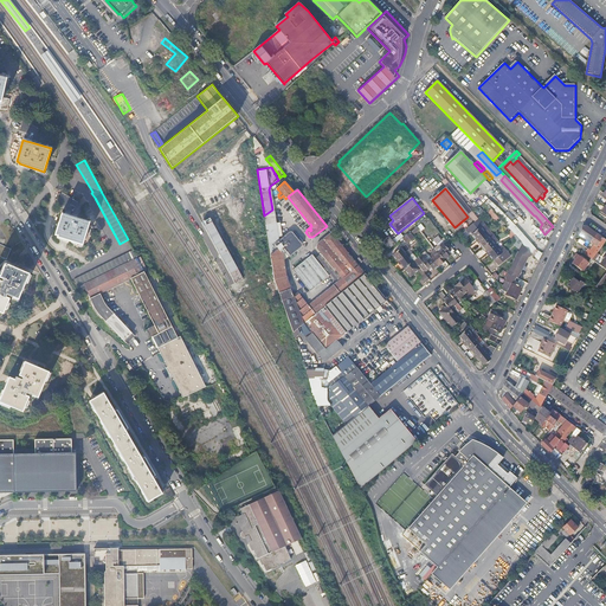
[(272,210),(264,216),(275,281),(284,307),(292,331),(297,328),(304,323),(365,274),(331,232),(317,244),(316,249),(317,250),(341,278),(337,282),(308,305),(298,294),(294,295),(287,277),(283,253),(281,251),(283,250),(288,256),(290,255),(301,246),(302,244),(292,232),(290,232),(275,244),(278,249),(275,252),(272,239),(276,238),(274,224),(272,210)]
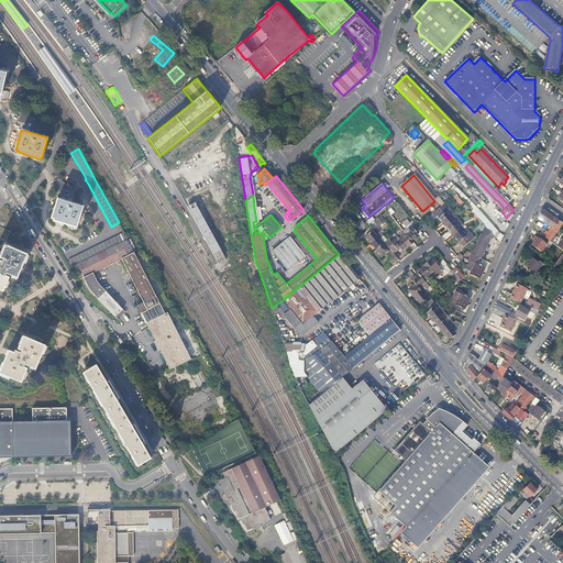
[(493,216),(497,212),(481,195),(476,199),(493,216)]
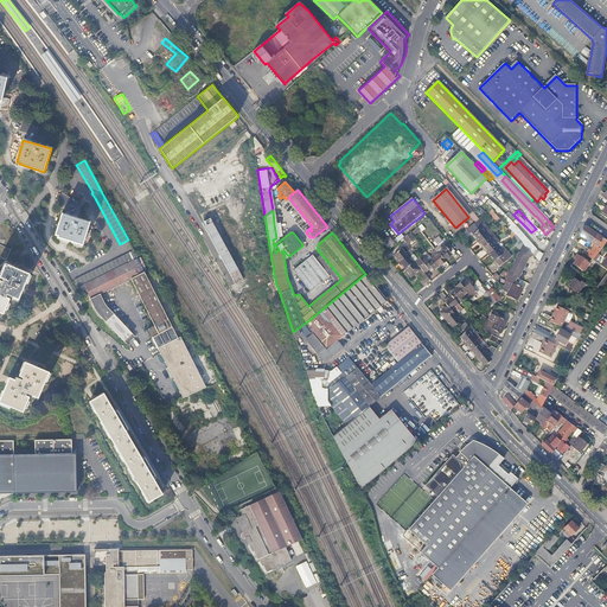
[(70,216),(65,215),(62,213),(56,235),(58,236),(58,237),(83,246),(90,222),(70,216)]
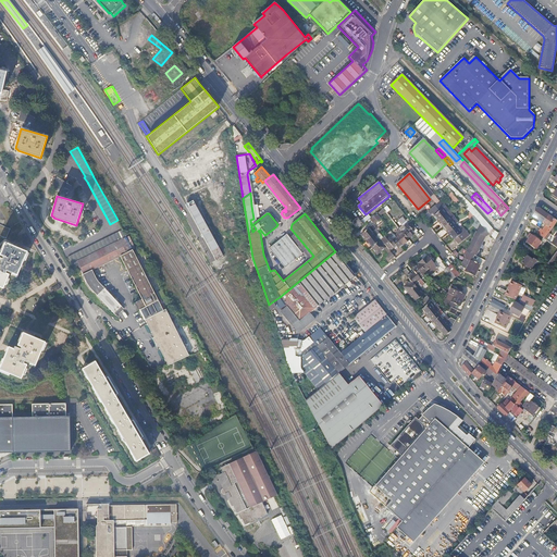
[(437,202),(436,203),(430,209),(428,211),(431,214),(433,213),(440,221),(447,214),(446,213),(446,212),(437,202)]
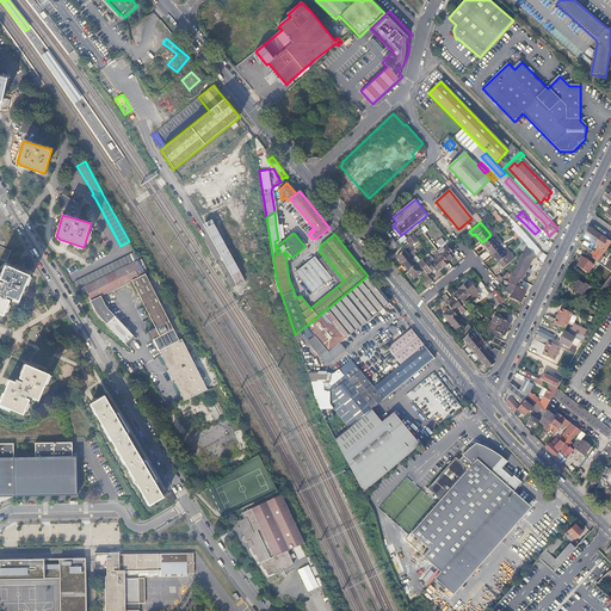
[(591,257),(597,261),(610,242),(591,228),(587,229),(582,238),(586,239),(585,241),(590,245),(591,242),(597,246),(599,247),(596,253),(594,252),(591,257)]
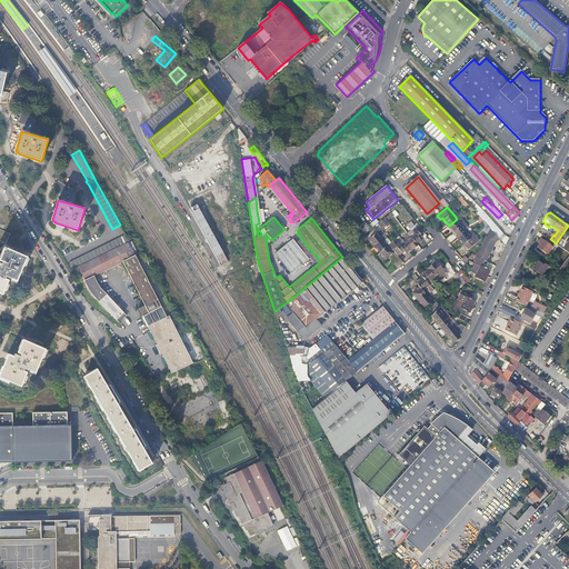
[(370,223),(372,227),(379,222),(377,218),(370,223)]
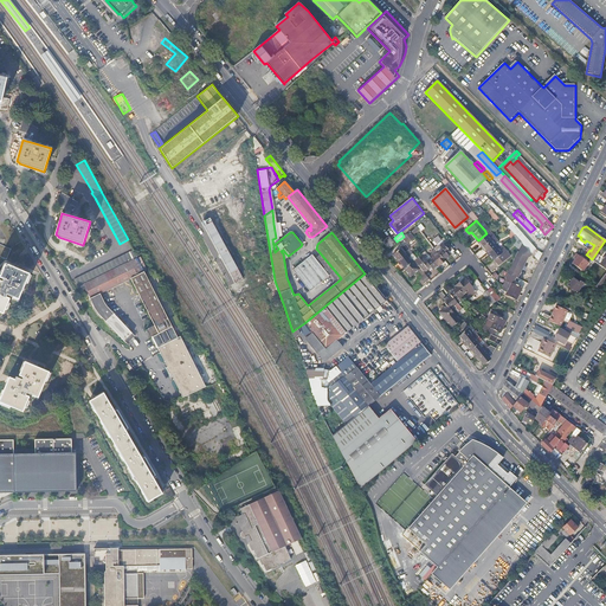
[(487,233),(478,240),(483,246),(490,240),(488,237),(489,236),(487,233)]
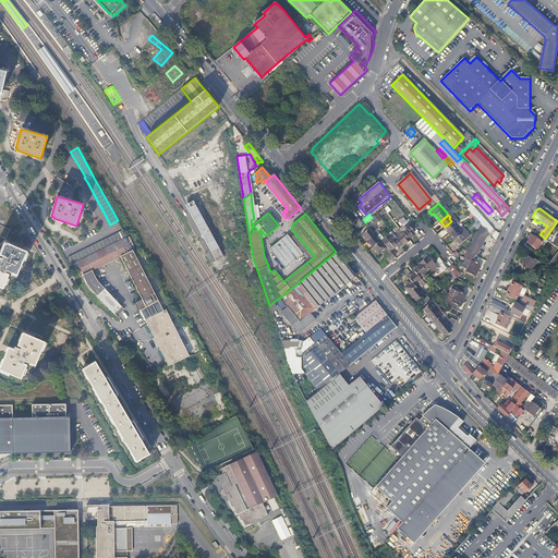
[(399,220),(403,226),(408,222),(403,216),(399,220)]
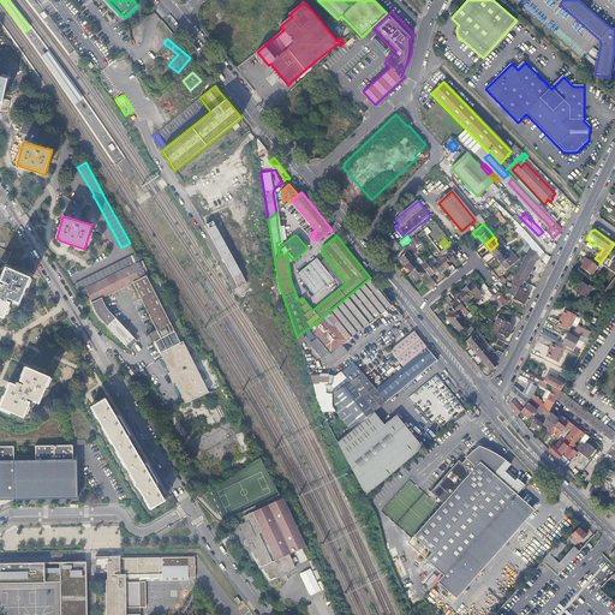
[(530,246),(523,238),(519,242),(524,245),(521,248),(526,252),(530,246)]
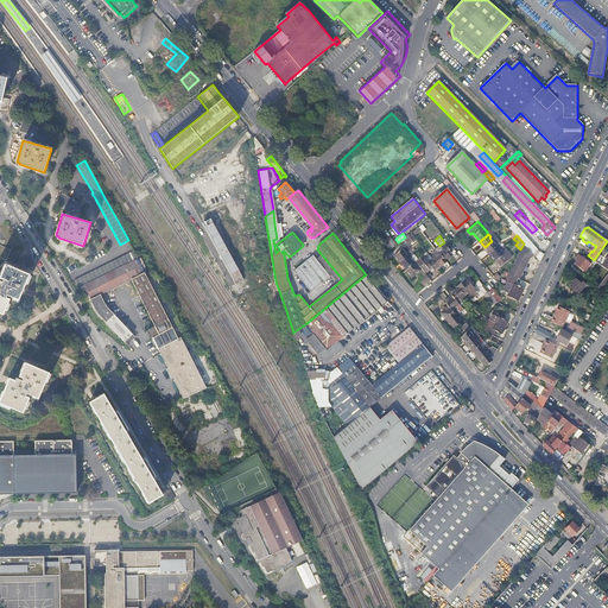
[(393,242),(390,239),(385,242),(391,249),(397,245),(394,241),(393,242)]
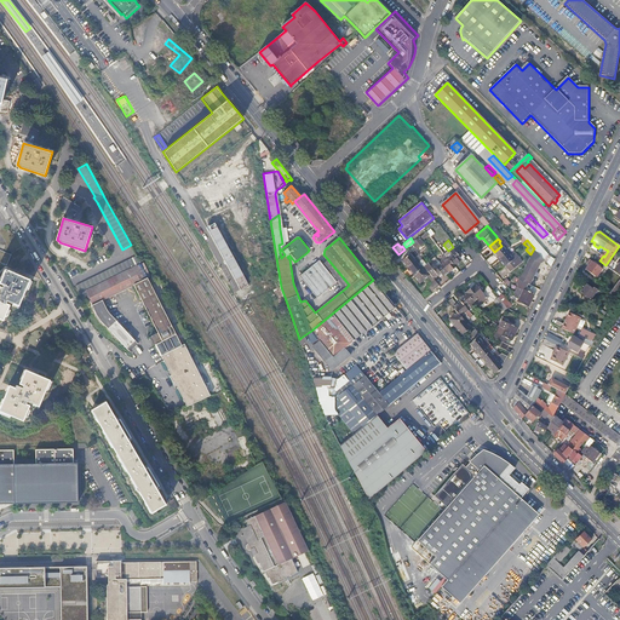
[(501,246),(494,252),(499,259),(509,251),(506,250),(505,251),(503,247),(501,246)]
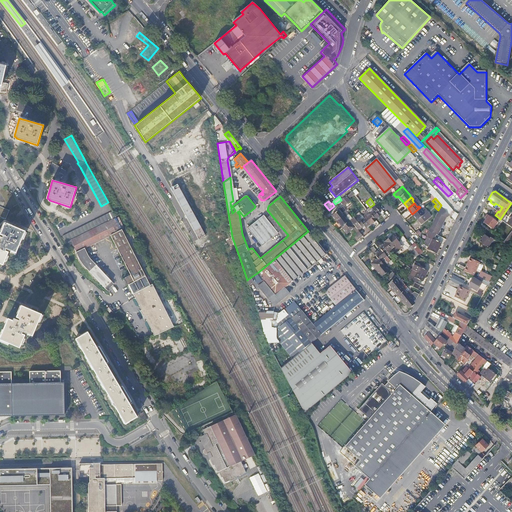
[(382,210),(379,206),(378,204),(373,208),(370,208),(367,210),(369,212),(370,214),(375,220),(379,217),(377,214),(382,210)]
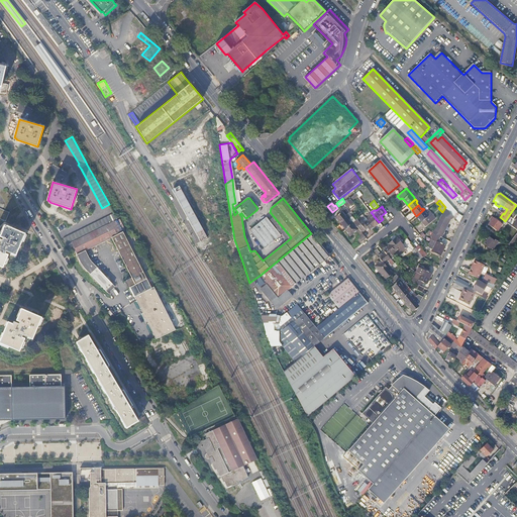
[(0,207),(0,218),(5,221),(9,212),(0,207)]
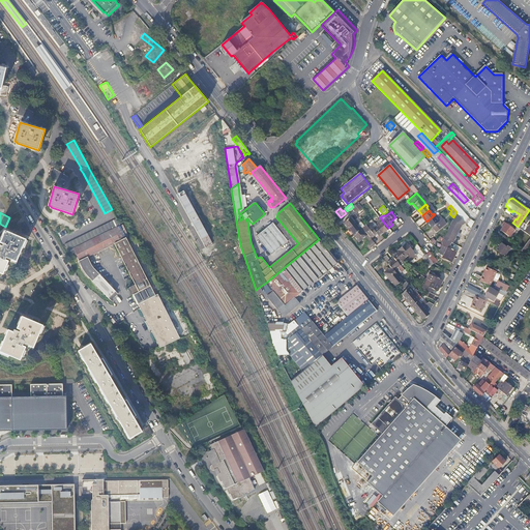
[(435,214),(427,222),(436,232),(445,224),(439,215),(437,216),(435,214)]
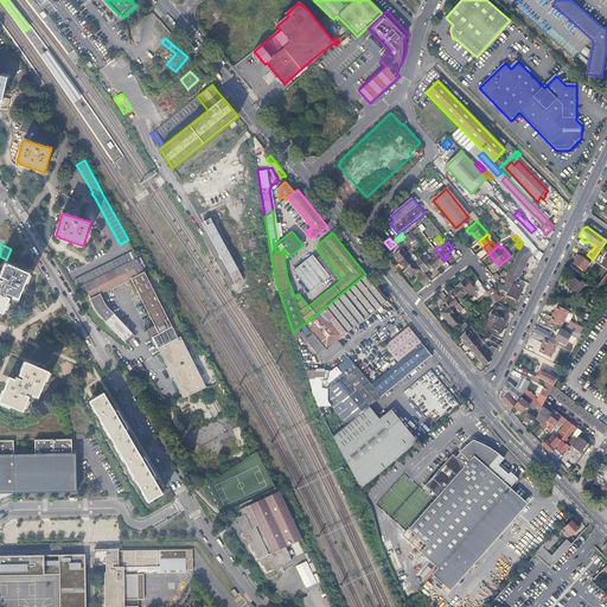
[(530,257),(532,254),(529,250),(524,247),(509,275),(516,279),(517,280),(530,257)]
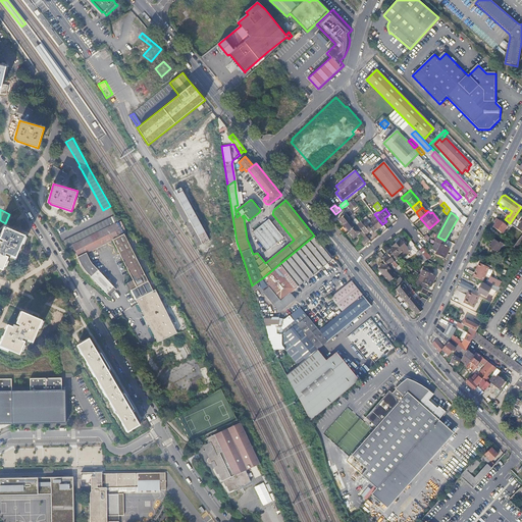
[(338,220),(344,225),(352,219),(350,217),(351,217),(349,213),(347,215),(346,214),(338,220)]
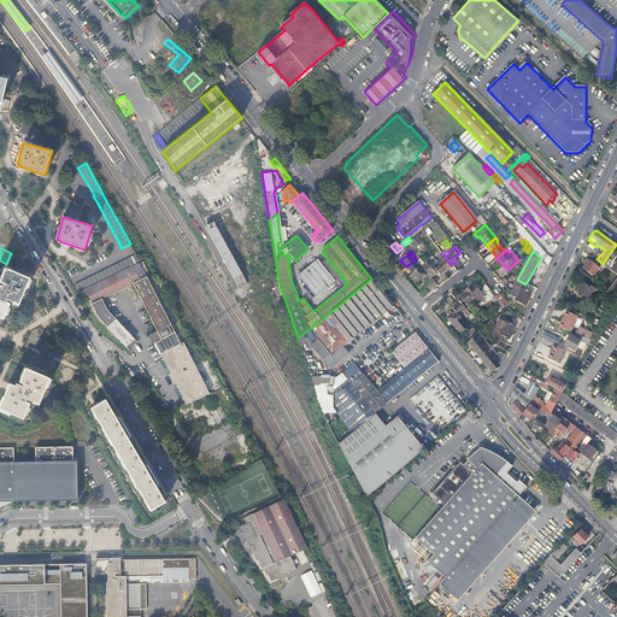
[(76,285),(80,292),(86,288),(140,262),(136,254),(76,285)]
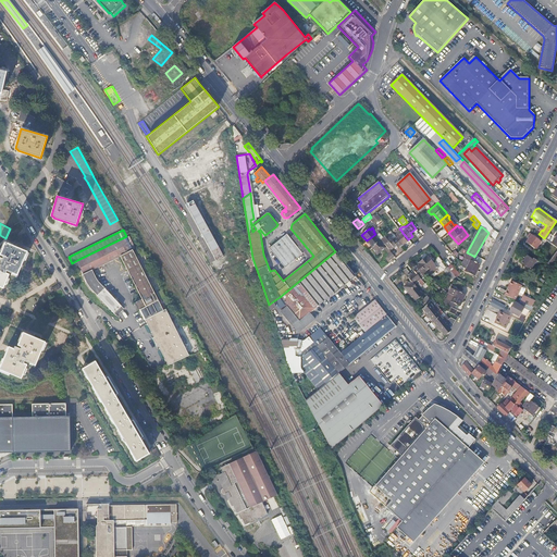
[(288,232),(310,259),(313,256),(292,230),(288,232)]
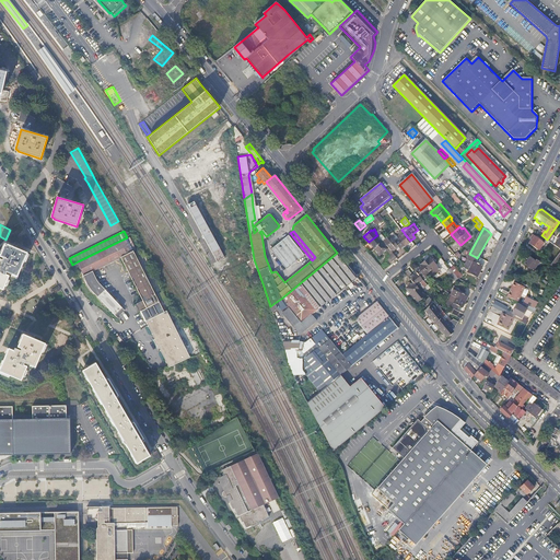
[(398,237),(404,246),(406,244),(408,245),(410,243),(410,241),(405,234),(401,237),(400,236),(398,237)]
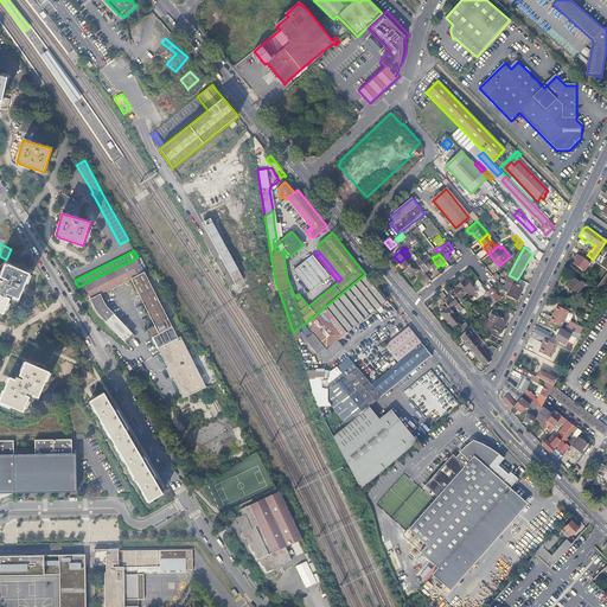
[(312,255),(292,270),(311,292),(330,275),(312,255)]
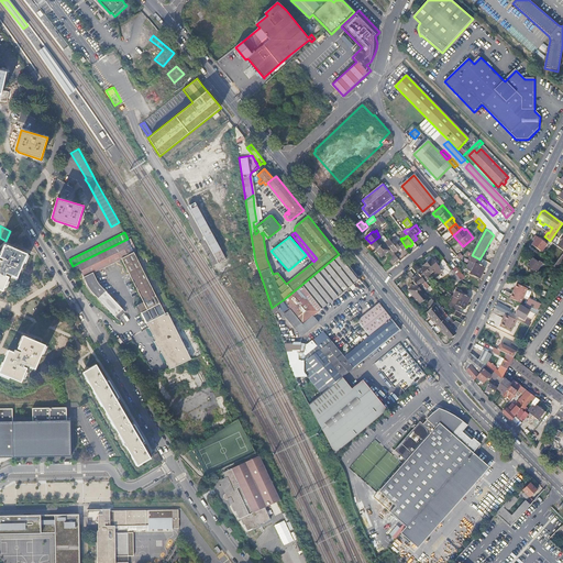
[(371,243),(376,250),(385,243),(386,242),(383,238),(381,239),(379,236),(371,243)]
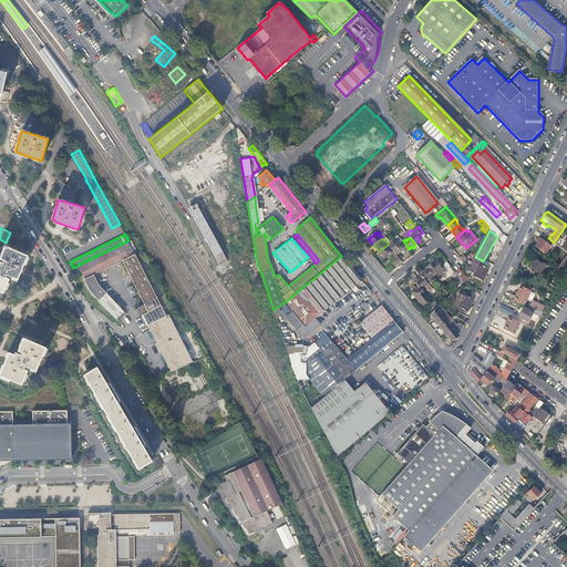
[(542,238),(535,246),(545,254),(552,245),(542,238)]
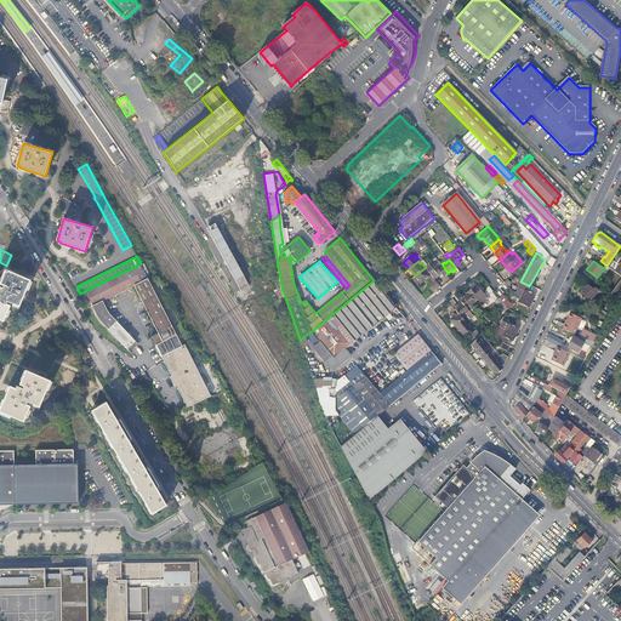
[(443,277),(448,273),(442,263),(440,263),(433,269),(429,265),(426,267),(425,268),(429,274),(434,271),(438,277),(440,274),(443,277)]
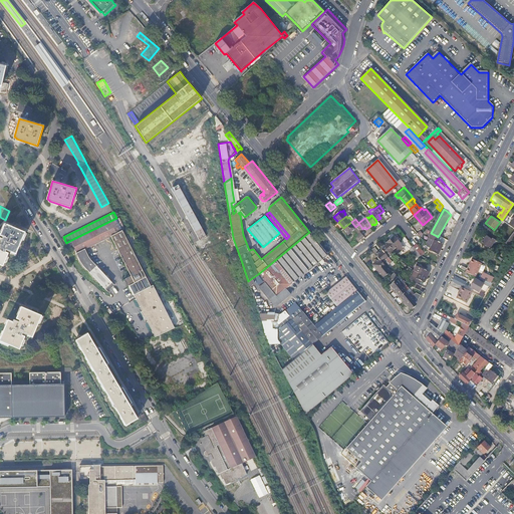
[(71,241),(73,244),(77,252),(85,248),(87,247),(110,236),(122,230),(116,219),(71,241)]
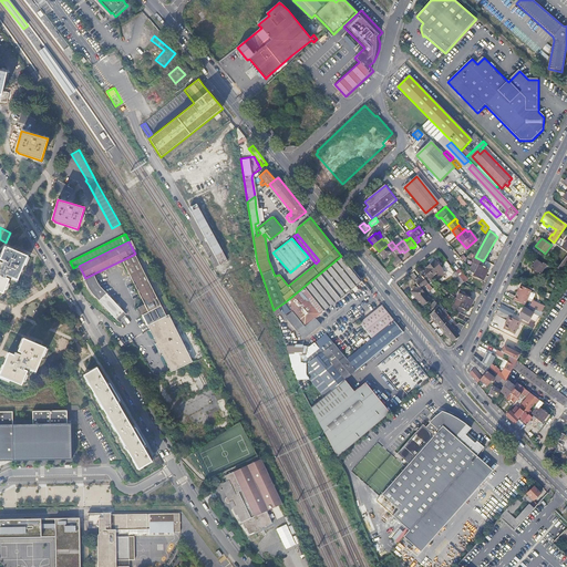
[(388,245),(379,251),(383,258),(392,250),(388,245)]
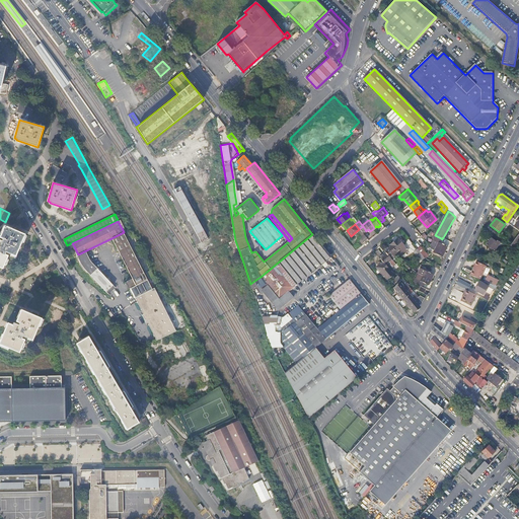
[(2,240),(0,239),(0,267),(2,268),(9,253),(15,255),(25,234),(6,226),(1,238),(3,238),(2,240)]
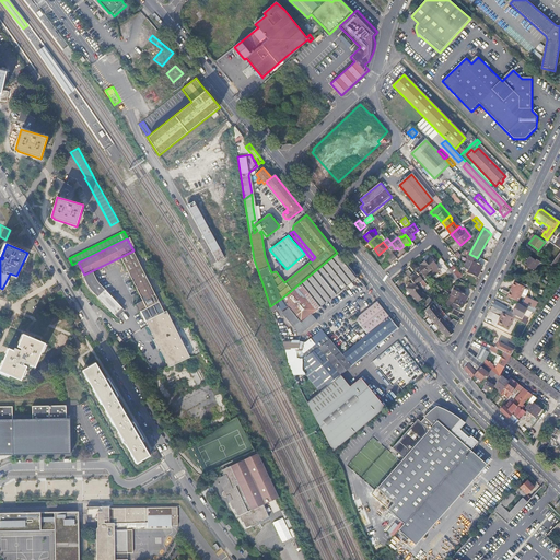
[(143,249),(136,254),(138,260),(147,256),(143,249)]
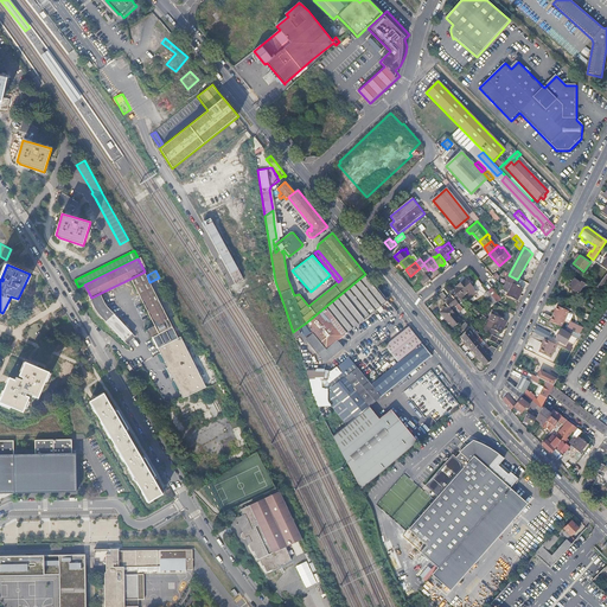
[(147,275),(145,272),(131,279),(135,287),(139,294),(153,287),(149,282),(147,275)]
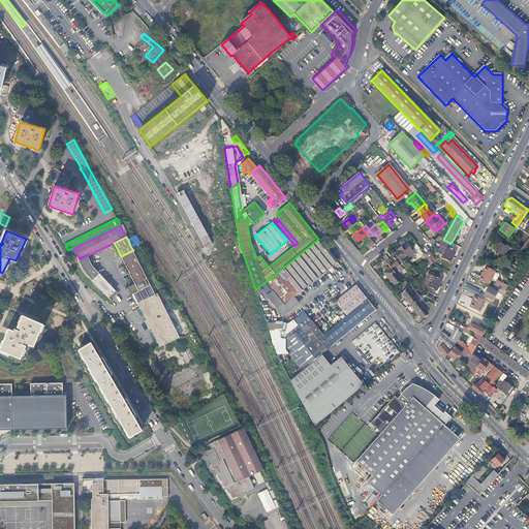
[(422,248),(425,251),(435,241),(432,238),(422,248)]
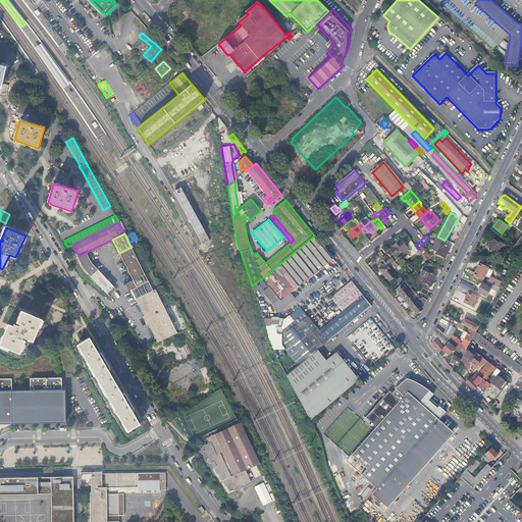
[(314,236),(262,278),(269,286),(263,292),(274,305),(279,301),(290,293),(332,258),(314,236)]
